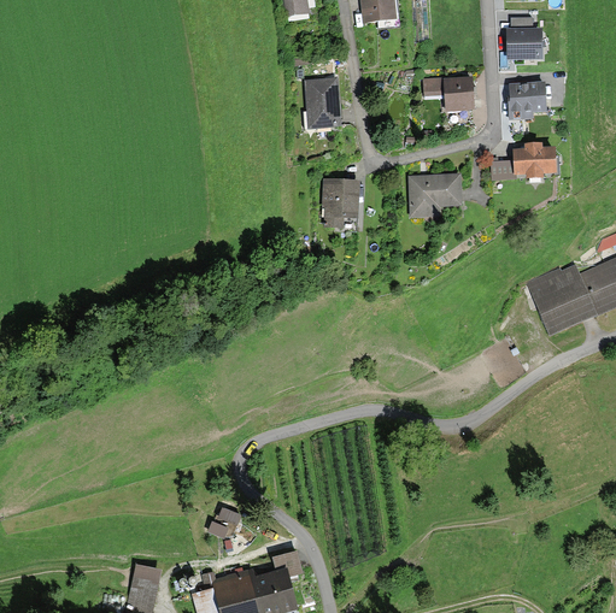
[(312,9),(311,0),(283,0),(286,12),(312,9)]
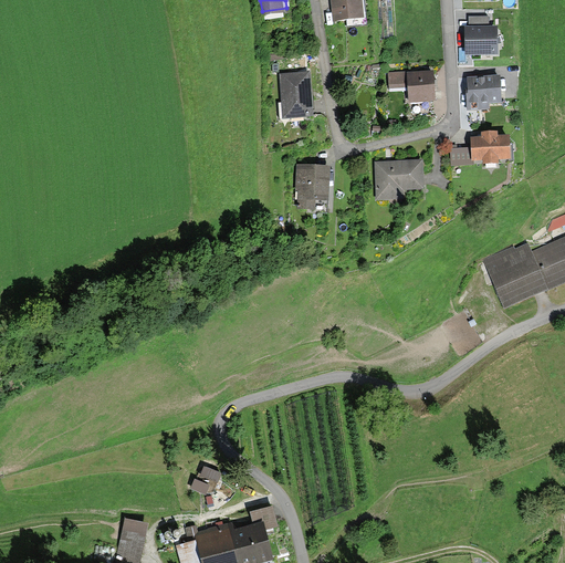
[(328,0),(331,17),(358,14),(356,0),(328,0)]
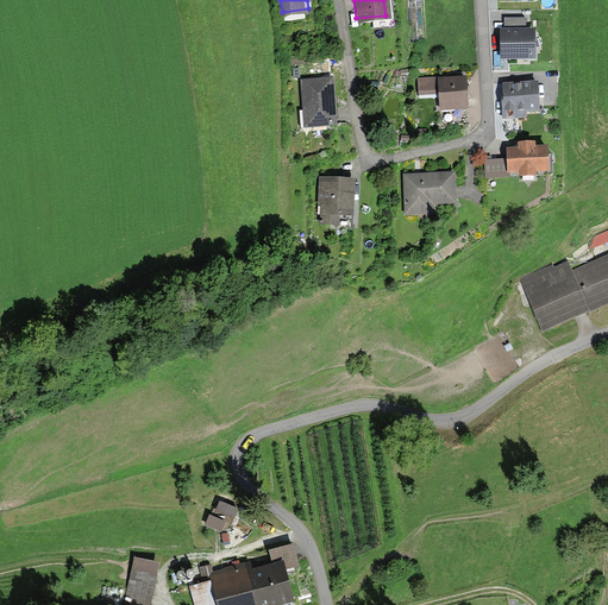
[(421,37),(418,0),(408,0),(412,38),(421,37)]
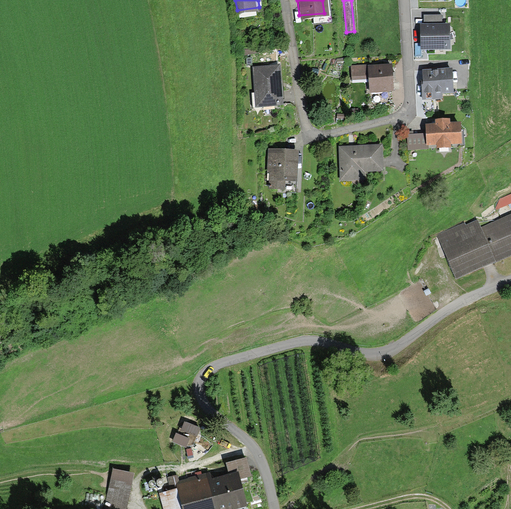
[(444,22),(417,23),(418,46),(445,45),(444,22)]
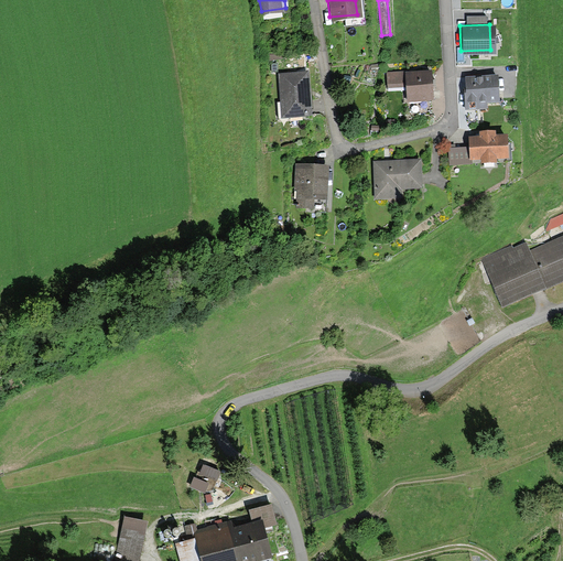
[(264,49),(266,56),(282,55),(282,47),(264,49)]
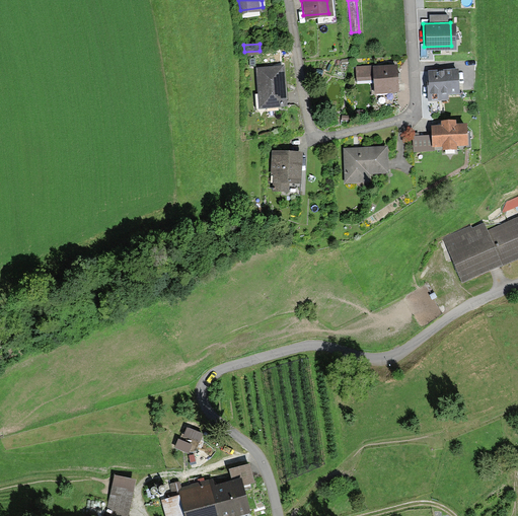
[(259,102),(283,101),(281,65),(256,67),(259,102)]
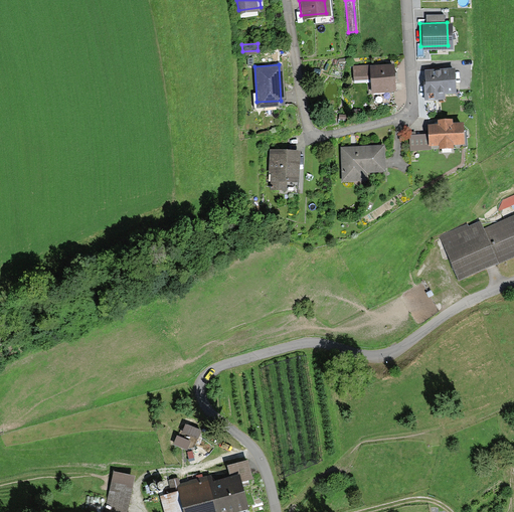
[(394,90),(394,64),(352,65),(353,80),(374,79),(374,90),(394,90)]
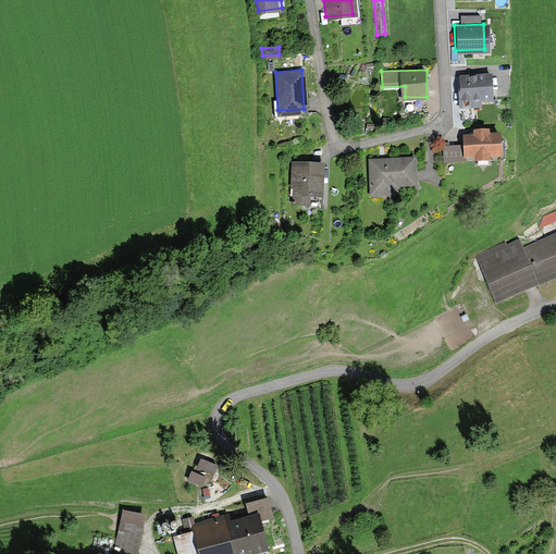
[(493,75),(460,75),(461,106),(493,105),(493,75)]
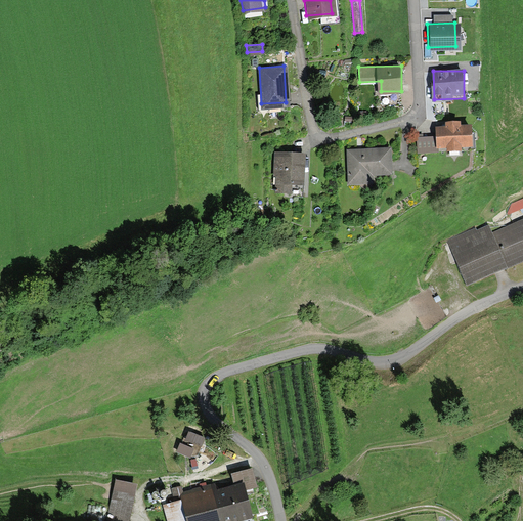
[(471,124),(438,125),(438,134),(417,134),(417,149),(436,149),(436,146),(439,146),(472,145),(471,124)]
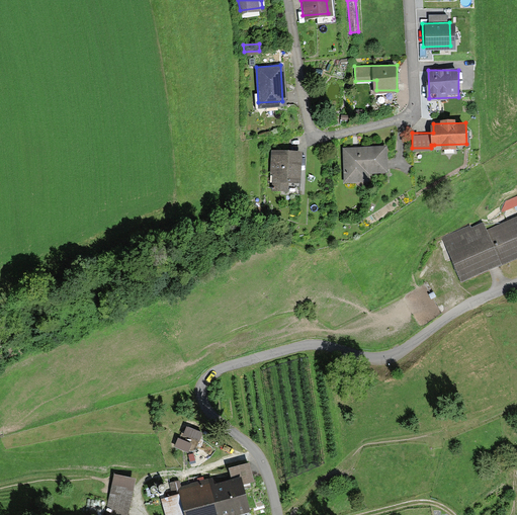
[(386,168),(386,146),(343,147),(343,179),(366,179),(366,168),(386,168)]
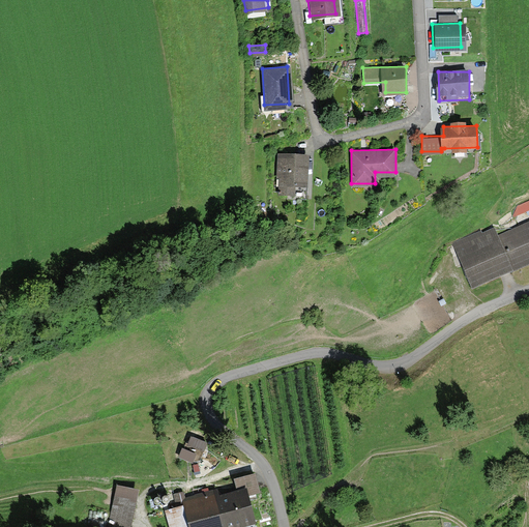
[(304,194),(306,155),(277,154),(275,193),(304,194)]
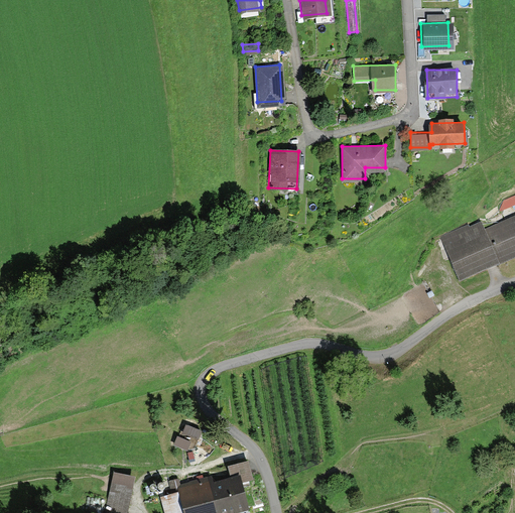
[(514,191),(502,198),(505,205),(514,201),(514,191)]
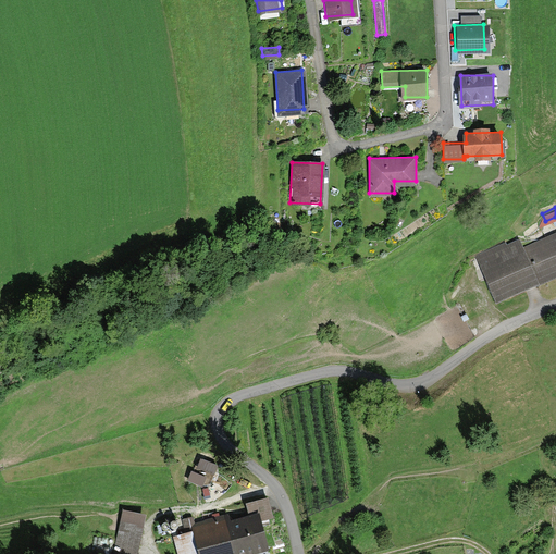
[(555,271),(555,229),(479,261),(494,297),(555,271)]
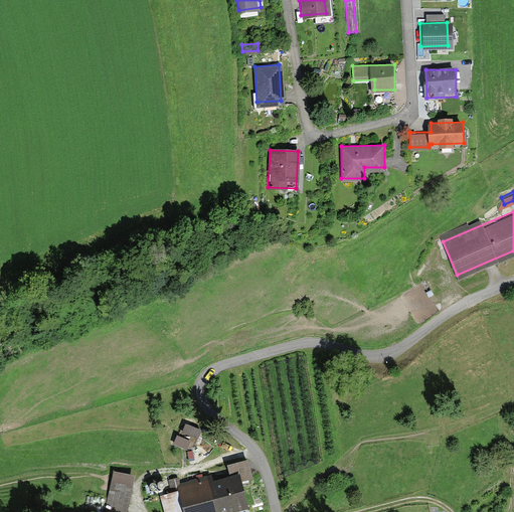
[(226,511),(245,507),(237,476),(248,473),(245,461),(227,466),(230,476),(207,482),(205,475),(177,483),(175,476),(165,479),(170,494),(159,497),(163,511),(226,511)]
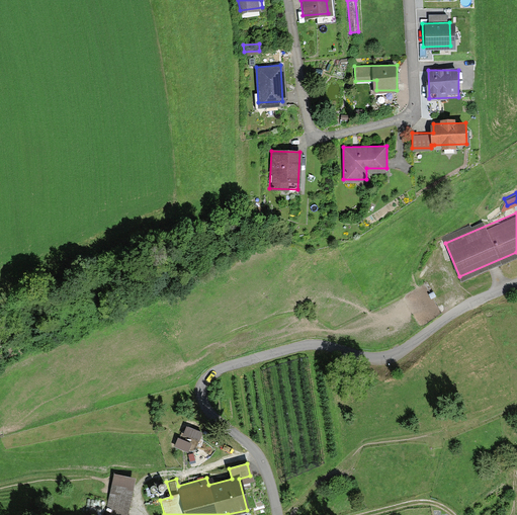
[(124,514),(134,478),(114,473),(105,510),(124,514)]
